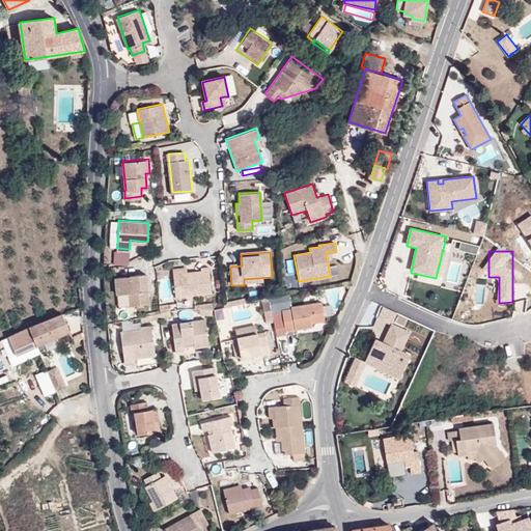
[(175,296),(211,292),(208,267),(200,267),(201,271),(173,273),(175,296)]
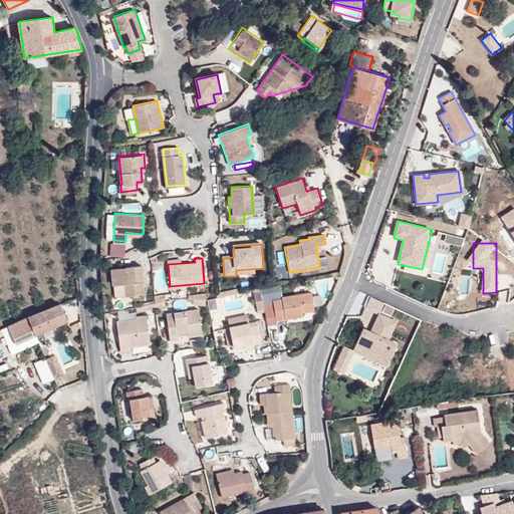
[(116,297),(144,294),(142,265),(113,267),(116,297)]
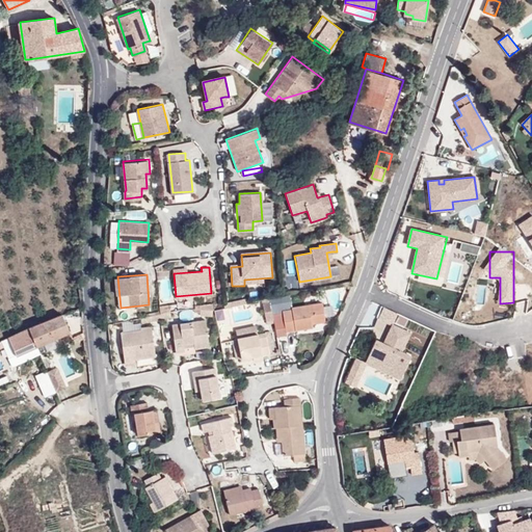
[(274,322),(270,301),(263,302),(267,323),(274,322)]
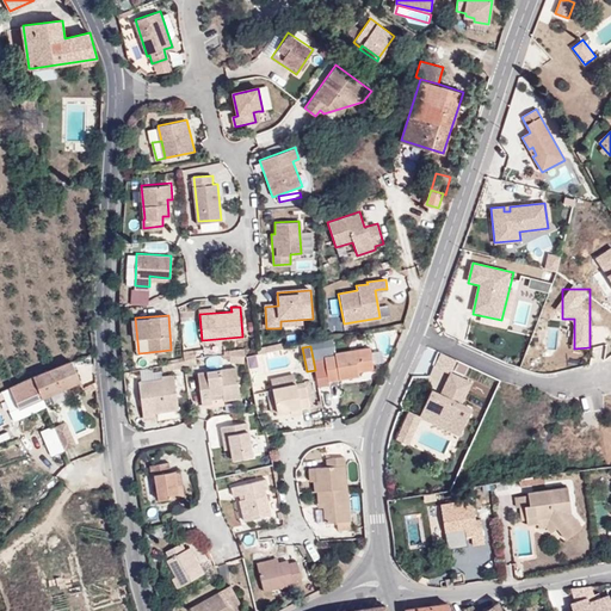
[(325,356),(326,365),(328,377),(328,381),(359,376),(358,371),(375,369),(371,346),(335,352),(335,355),(325,356)]
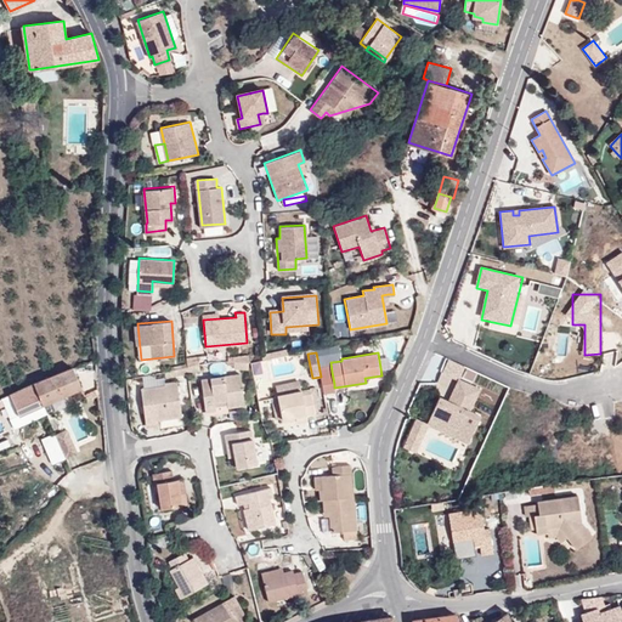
[(82,388),(73,367),(34,383),(44,405),(82,388)]
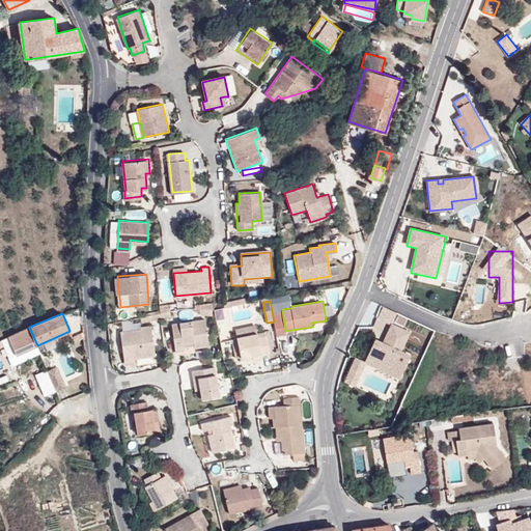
[(185,350),(184,345),(184,342),(193,341),(194,343),(194,347),(208,345),(205,318),(172,324),(175,352),(185,350)]
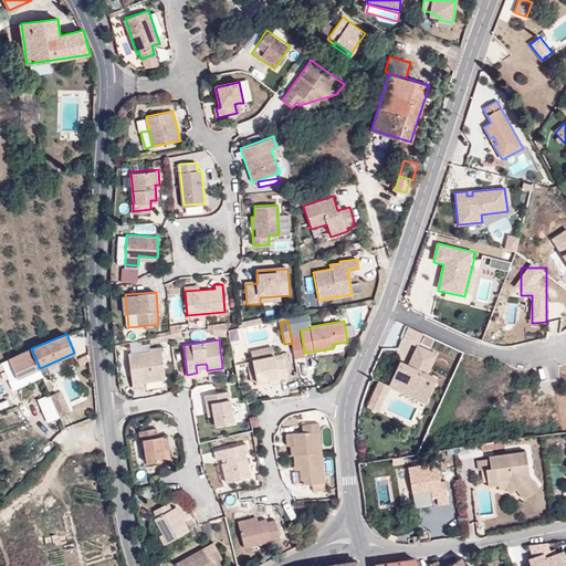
[(165,379),(161,346),(149,347),(149,350),(128,353),(133,386),(142,384),(142,381),(165,379)]
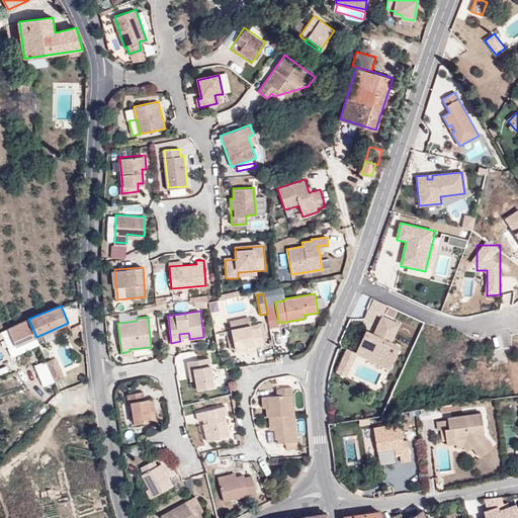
[(235,348),(242,347),(247,346),(247,348),(247,350),(256,348),(255,346),(263,344),(259,327),(252,328),(250,317),(230,321),(235,348)]
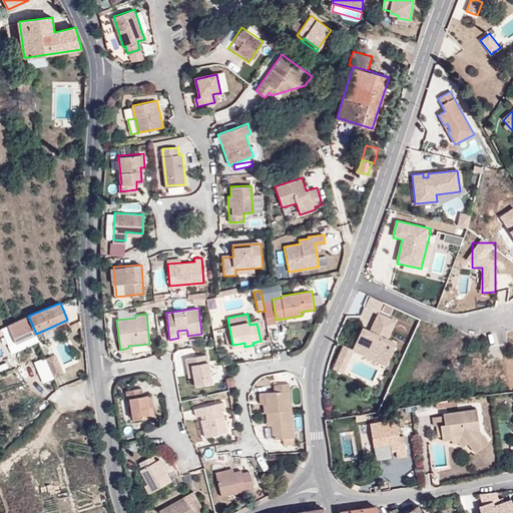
[(396,322),(379,314),(374,324),(381,327),(378,335),(370,332),(363,329),(355,345),(377,355),(374,360),(387,366),(397,344),(387,340),(396,322)]
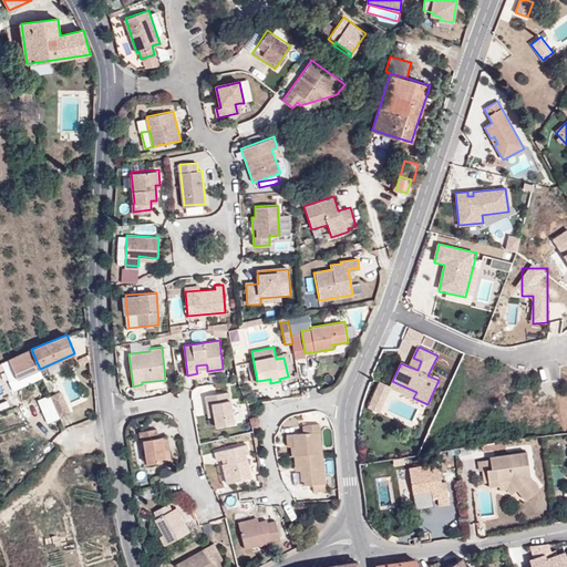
[(18,378),(40,369),(31,349),(9,359),(18,378)]
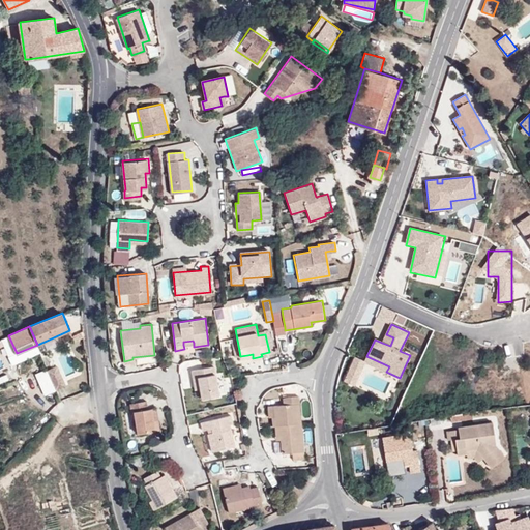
[(386,334),(382,343),(390,346),(393,337),(386,334)]
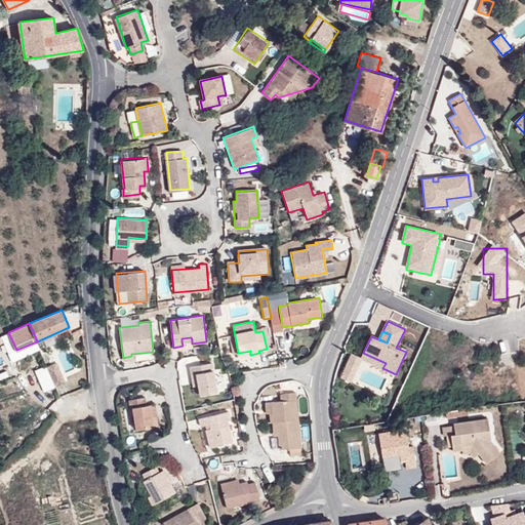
[(386,363),(363,353),(361,358),(361,359),(382,368),(386,363)]
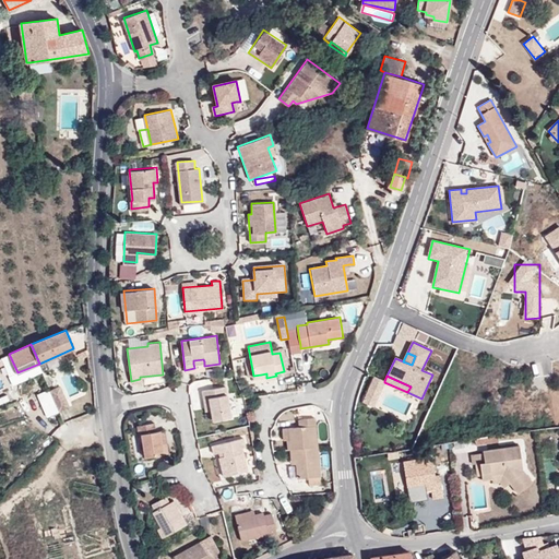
[(384,382),(384,381),(375,377),(364,403),(372,407),(384,382)]
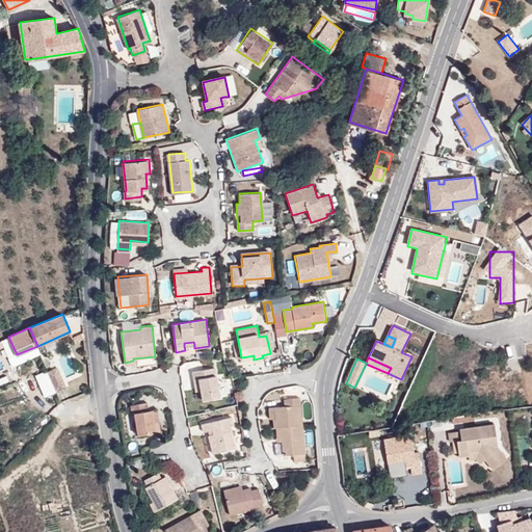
[(67,387),(57,367),(48,371),(57,391),(67,387)]
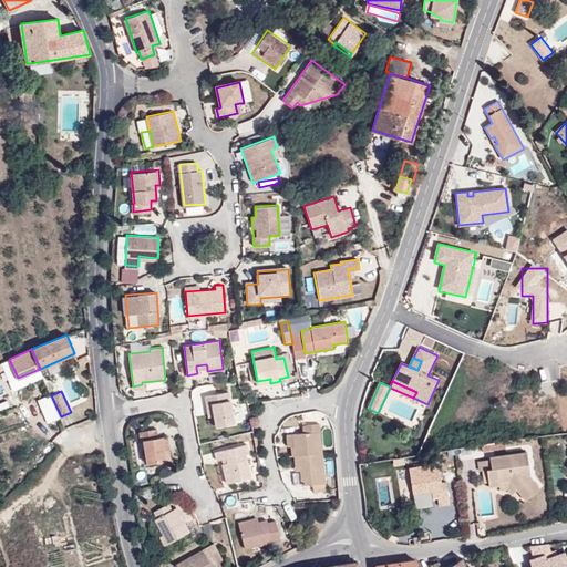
[(213,403),(214,415),(216,426),(235,422),(229,391),(205,395),(206,404),(213,403)]
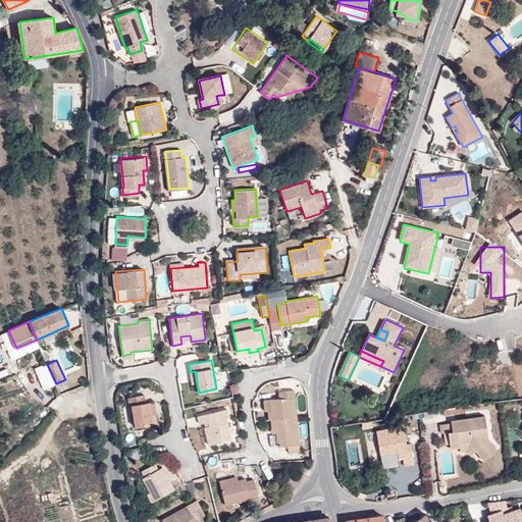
[(272,419),(297,417),(295,389),(278,390),(279,398),(269,399),(270,410),(268,410),(269,419),(272,419)]
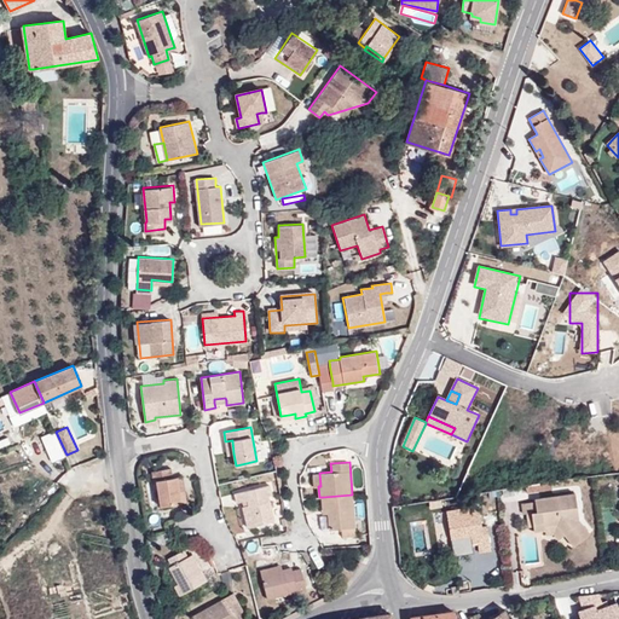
[(161,505),(186,502),(183,476),(173,478),(171,468),(151,470),(154,480),(156,480),(161,505)]
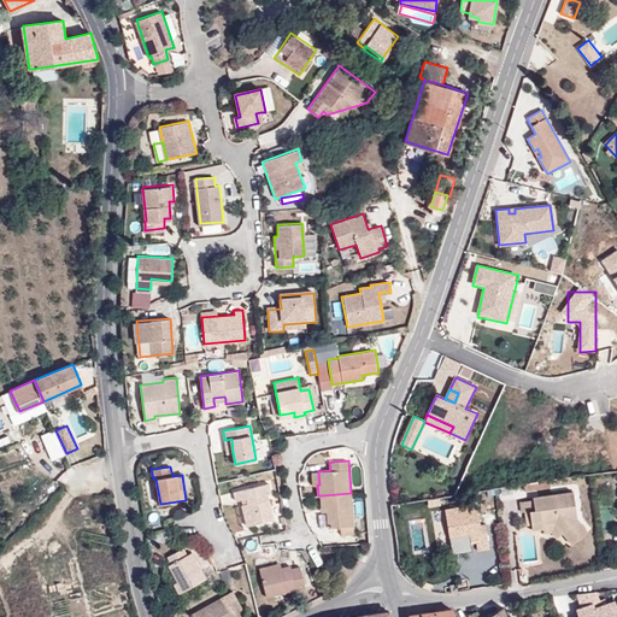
[(548,479),(523,482),(524,491),(550,487),(548,479)]
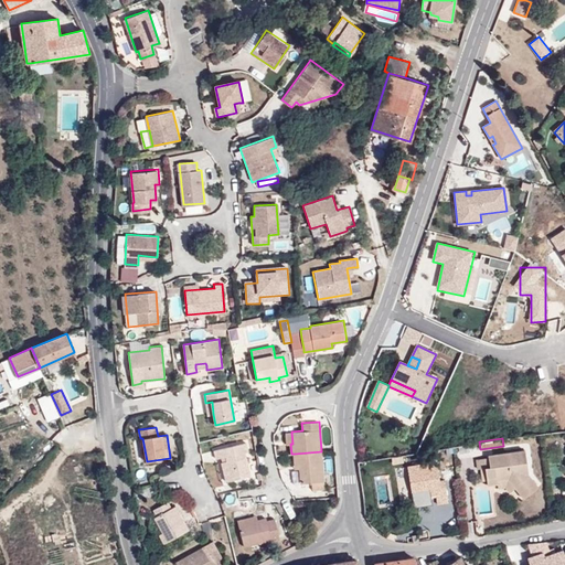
[(227,460),(223,461),(221,461),(226,481),(251,475),(245,452),(248,451),(246,441),(214,449),(216,458),(222,457),(226,456),(227,460)]
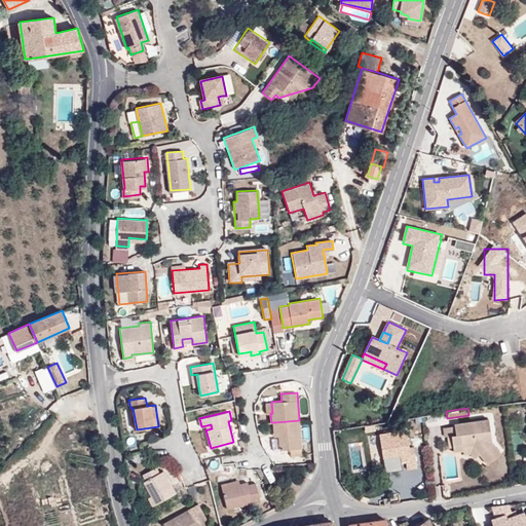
[(492,443),(488,419),(454,424),(456,436),(451,436),(453,452),(462,450),(463,454),(470,453),(474,458),(480,454),(487,463),(500,453),(492,443)]
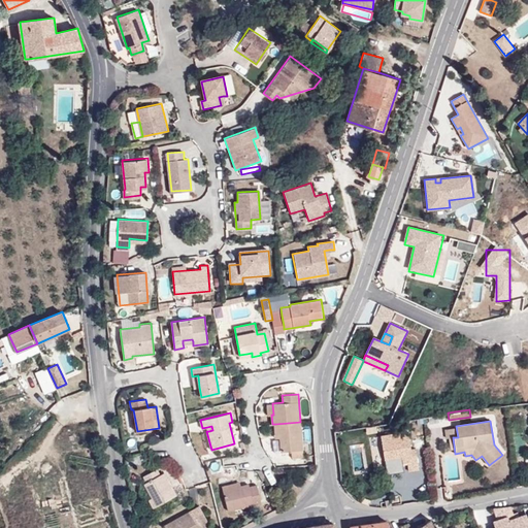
[(303,457),(300,422),(275,424),(275,433),(279,433),(281,437),(281,451),(292,451),(292,458),(303,457)]
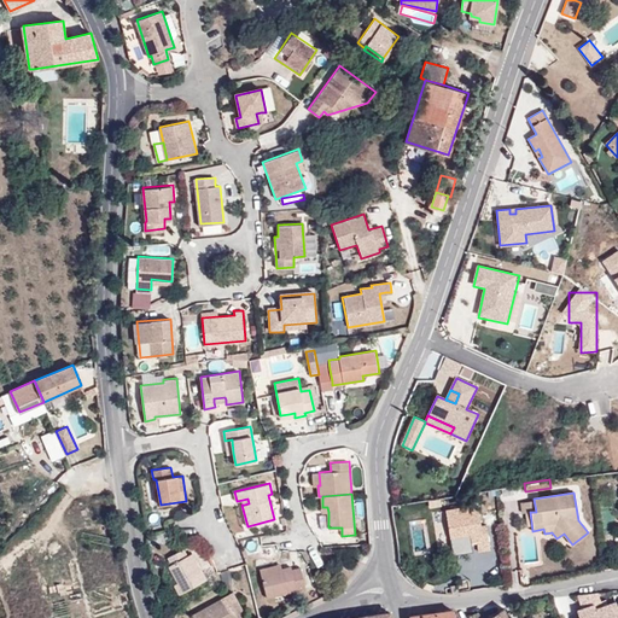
[(476,535),(477,541),(477,551),(490,549),(487,525),(481,525),(478,506),(445,509),(450,540),(476,535)]
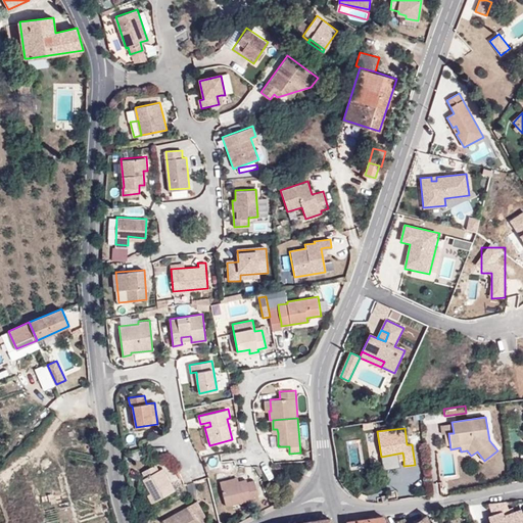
[(152,504),(175,490),(162,468),(158,470),(155,464),(142,471),(145,477),(142,478),(150,492),(147,494),(152,504)]
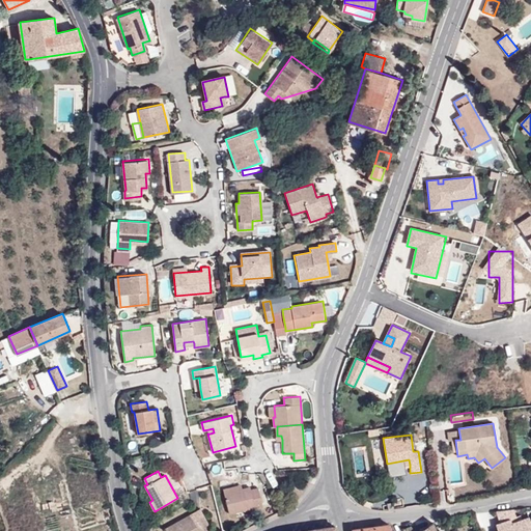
[(251,488),(258,486),(257,473),(249,475),(251,485),(251,488)]
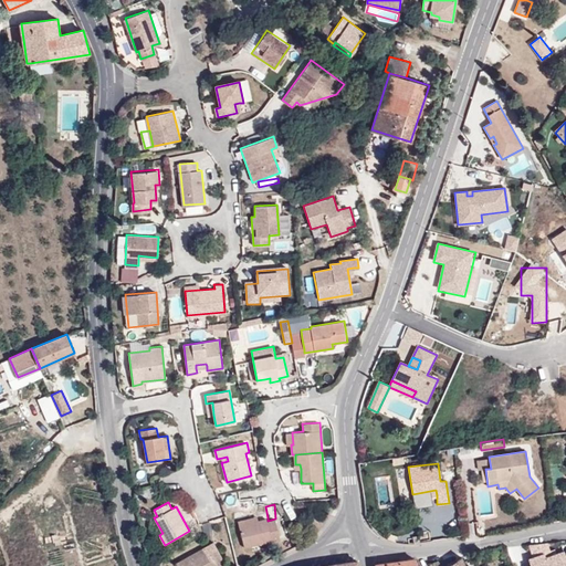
[(237,513),(238,521),(250,517),(248,511),(237,513)]
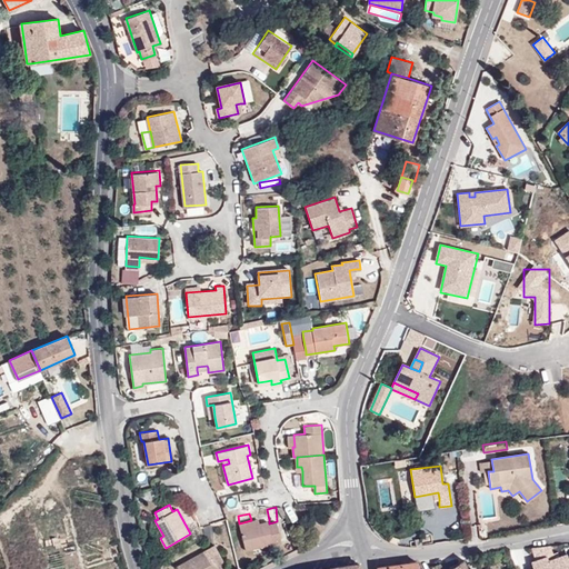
[(251,520),(239,523),(245,550),(281,541),(277,521),(269,523),(269,520),(260,522),(259,519),(251,520)]
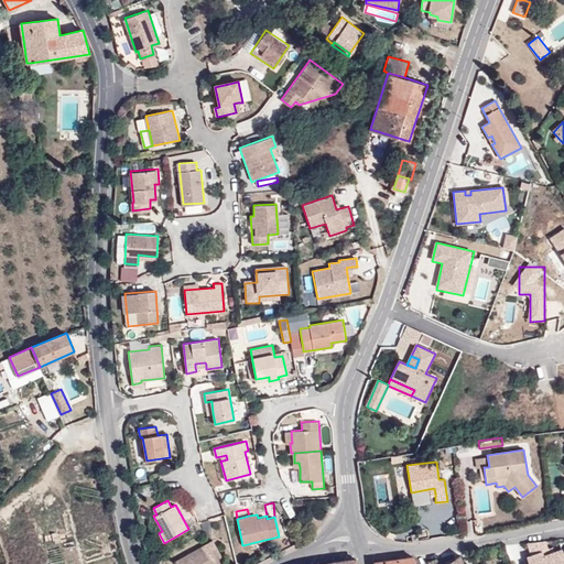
[(214,563),(213,561),(223,556),(213,540),(204,545),(206,548),(195,553),(193,551),(175,561),(176,563),(214,563)]
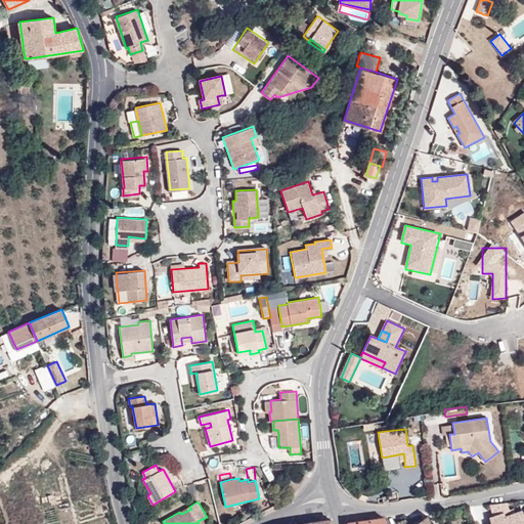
[(522,510),(514,512),(510,514),(505,515),(504,512),(509,510),(508,510),(506,501),(490,504),(494,515),(489,517),(491,523),(523,523),(523,516),(523,513),(522,510)]
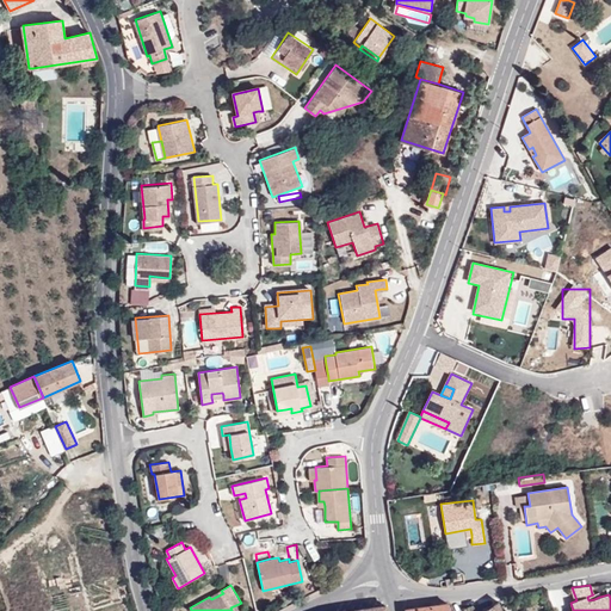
[(542,596),(539,591),(511,599),(514,610),(534,604),(532,598),(542,596)]
